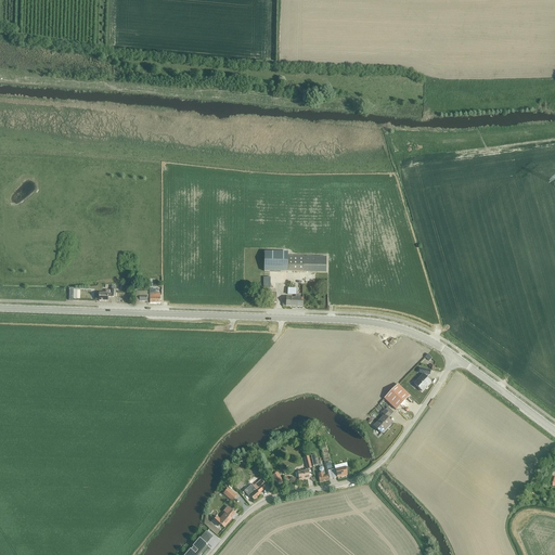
[(326,257),(304,257),(279,256),(279,253),(265,253),(265,271),(326,273),(326,257)]
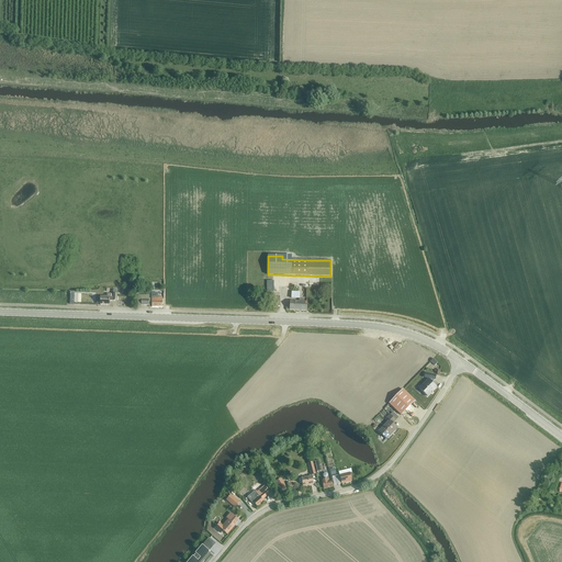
[(117,301),(117,294),(117,290),(113,290),(113,298),(110,298),(98,298),(97,304),(100,304),(100,305),(109,305),(110,301),(117,301)]
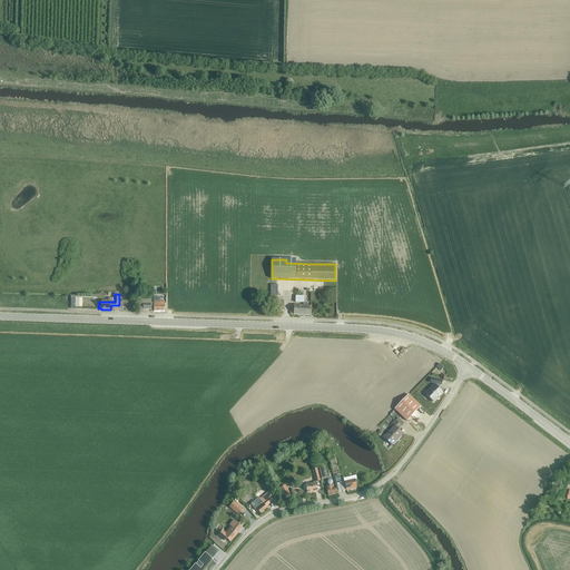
[(139,300),(138,310),(154,310),(154,311),(154,312),(164,312),(164,303),(159,303),(159,297),(154,297),(154,303),(151,303),(151,300),(139,300)]
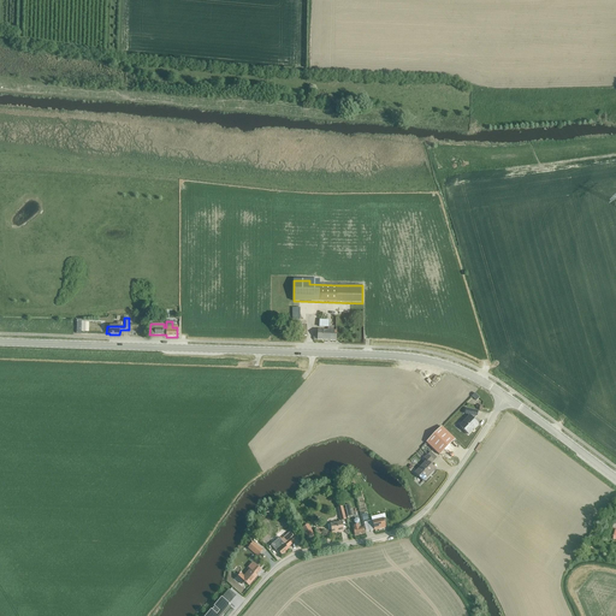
[(333,331),(333,327),(329,327),(329,331),(318,330),(318,335),(314,335),(313,341),(336,342),(337,331),(333,331)]
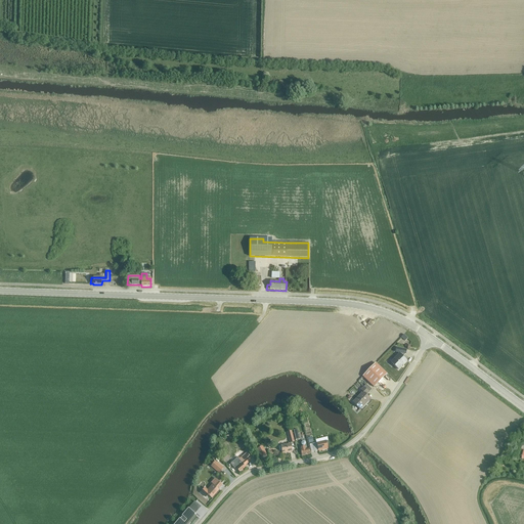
[(399,354),(391,362),(398,369),(406,361),(402,357),(405,354),(406,350),(396,348),(395,352),(399,353),(399,354)]
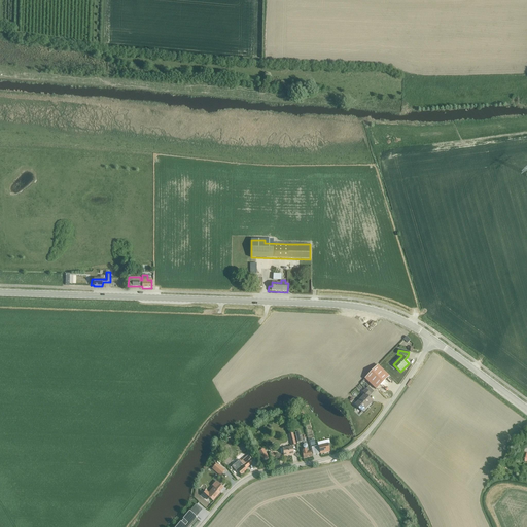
[(376,390),(389,376),(378,365),(364,379),(376,390)]
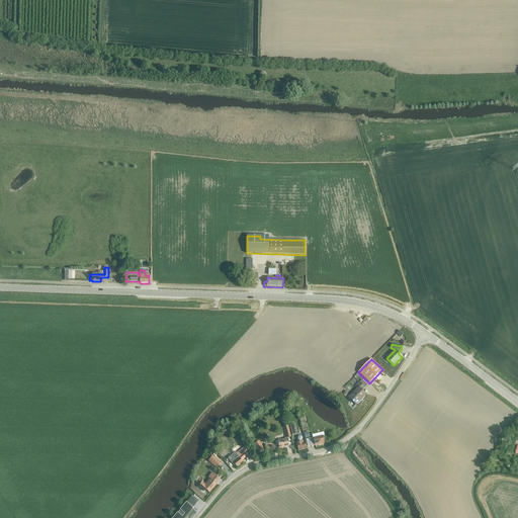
[(355,406),(365,395),(361,391),(364,387),(359,383),(356,386),(358,389),(348,399),(355,406)]
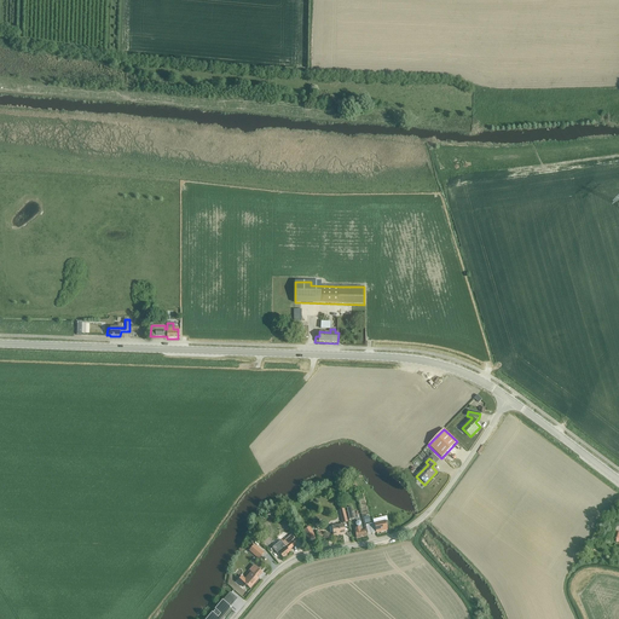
[(358,527),(358,528),(354,530),(356,539),(365,537),(364,531),(360,532),(359,527),(360,525),(360,522),(358,522),(357,522),(356,525),(356,526),(358,527)]
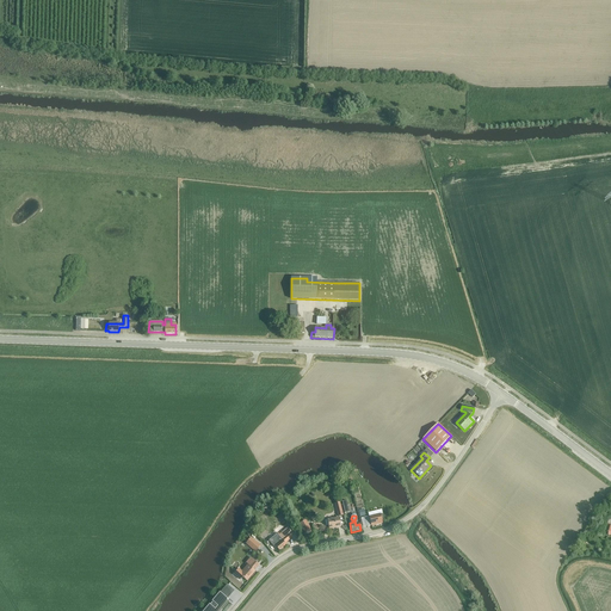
[(369,518),(369,517),(364,518),(366,528),(382,524),(380,516),(369,518)]
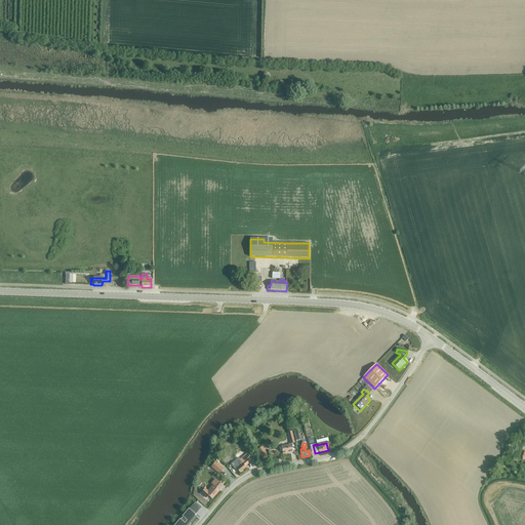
[(281,447),(279,448),(279,452),(282,452),(282,455),(292,453),(290,445),(281,447)]
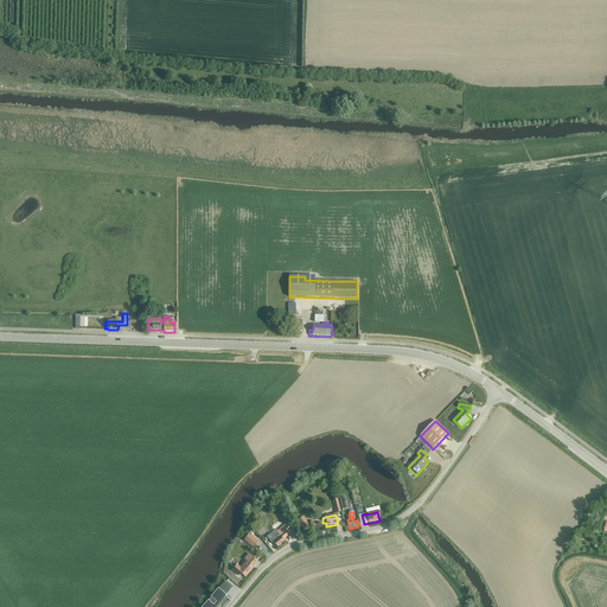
[(308,528),(304,518),(298,522),(302,530),(308,528)]
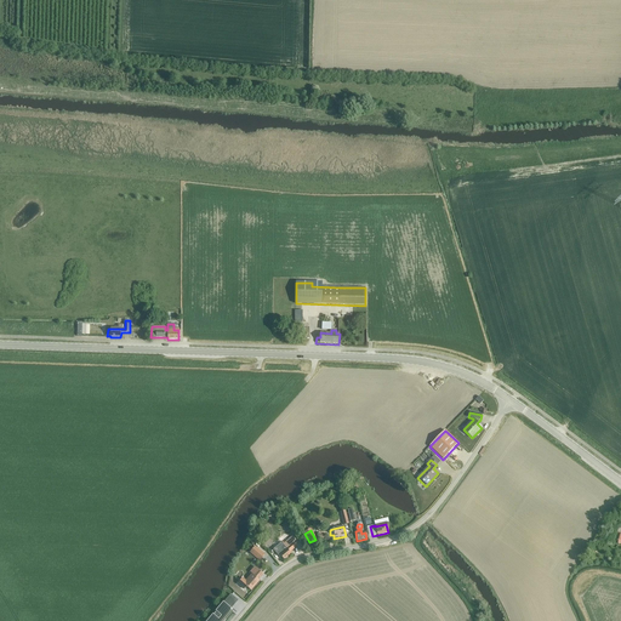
[(281,543),(273,550),(279,557),(283,560),(291,554),(290,553),(297,546),(294,542),(296,541),(292,537),(283,545),(281,543)]
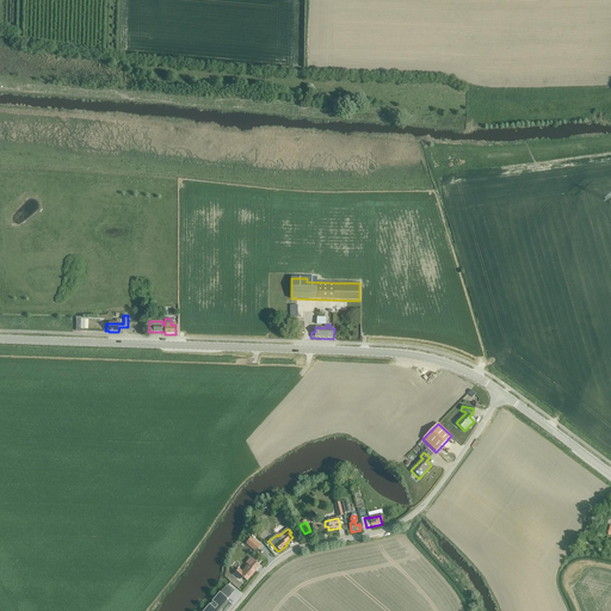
[(251,538),(246,544),(255,551),(260,547),(251,538)]
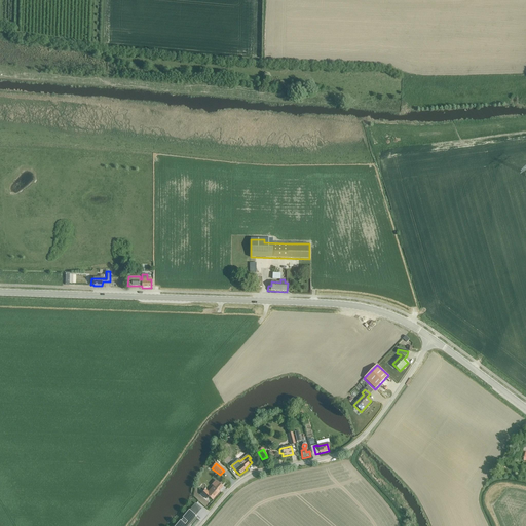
[(205,490),(201,494),(207,498),(208,497),(212,500),(219,492),(218,491),(222,487),(217,482),(213,487),(209,492),(205,490)]
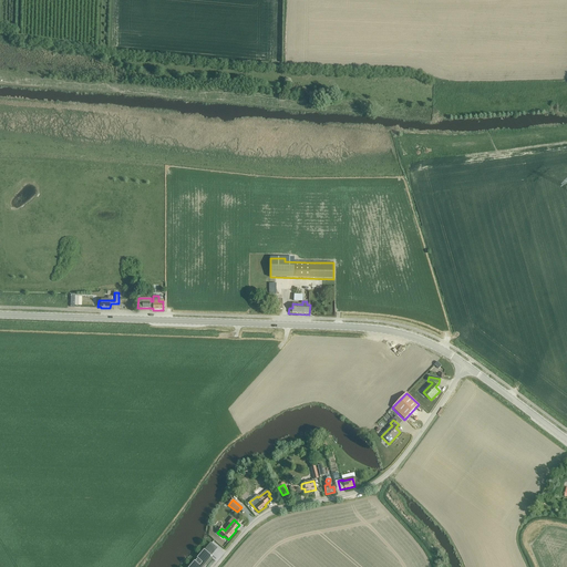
[(204,550),(189,566),(204,566),(212,558),(209,556),(217,548),(210,543),(204,552),(204,550)]
